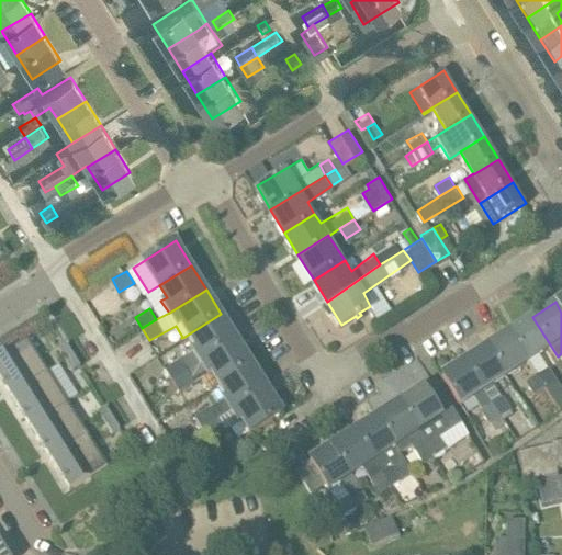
[(172,376),(236,338),(221,314),(184,337),(192,349),(164,364),(172,376)]
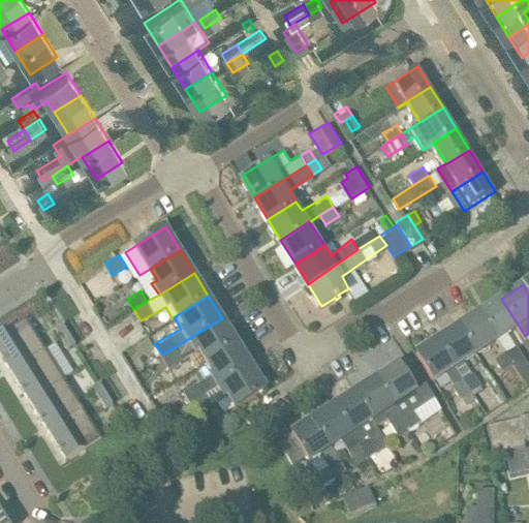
[(497,338),(504,349),(515,342),(507,331),(518,325),(501,299),(479,312),(497,338)]
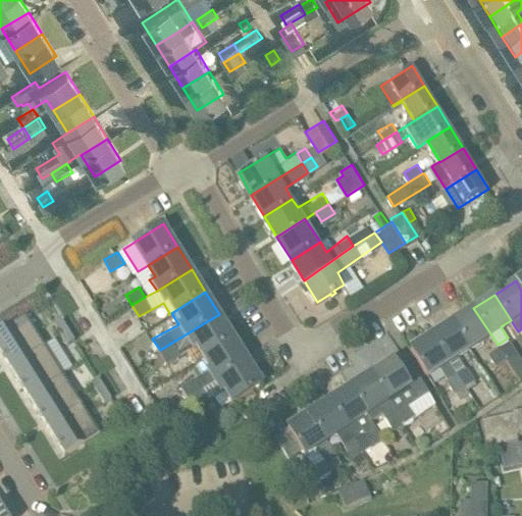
[(469,347),(490,333),(473,308),(454,320),(469,347)]
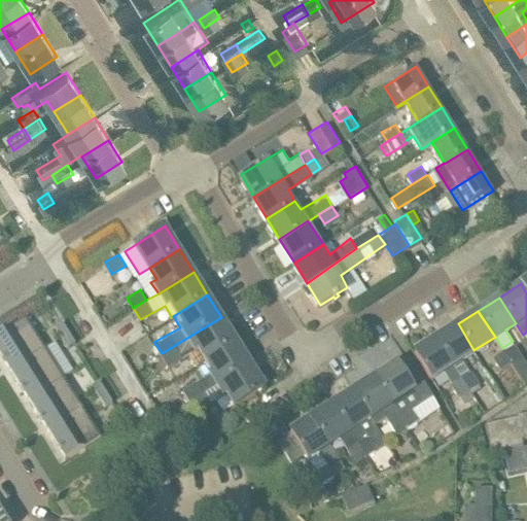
[(43,344),(25,314),(0,328),(0,352),(8,366),(7,366),(8,367),(43,344)]
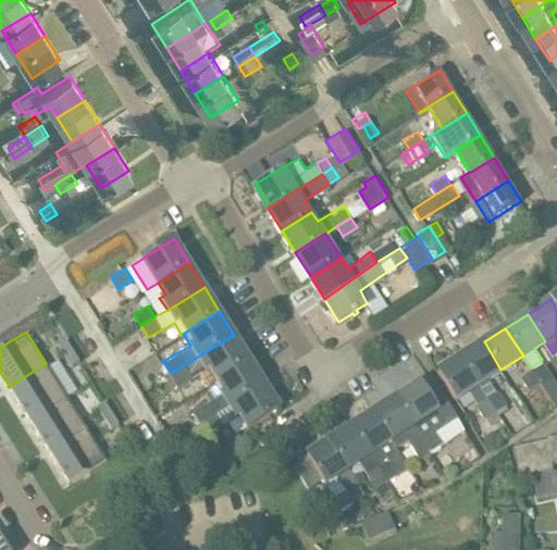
[(217,378),(249,359),(234,335),(171,373),(176,382),(176,383),(208,364),(215,379),(217,378)]
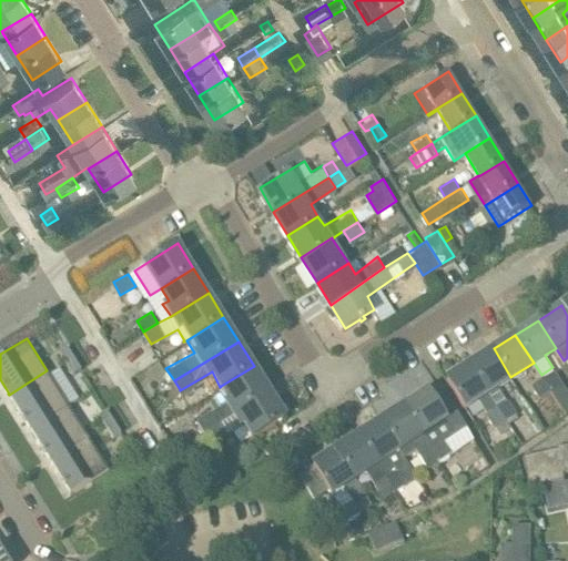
[(73,354),(67,343),(59,347),(66,359),(73,354)]
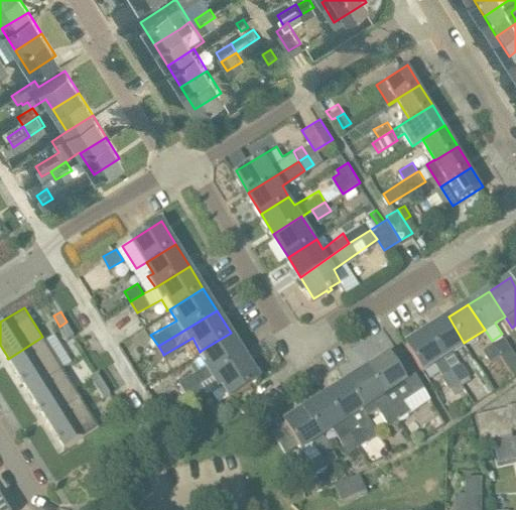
[(427,330),(443,355),(464,343),(448,316),(427,330)]
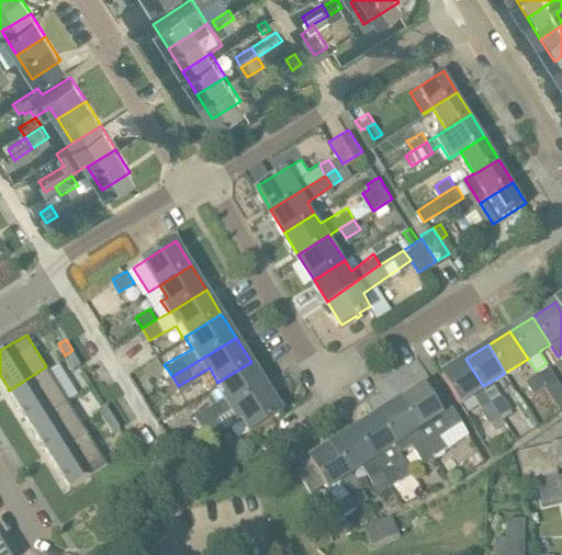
[(72,350),(65,355),(72,366),(79,361),(72,350)]
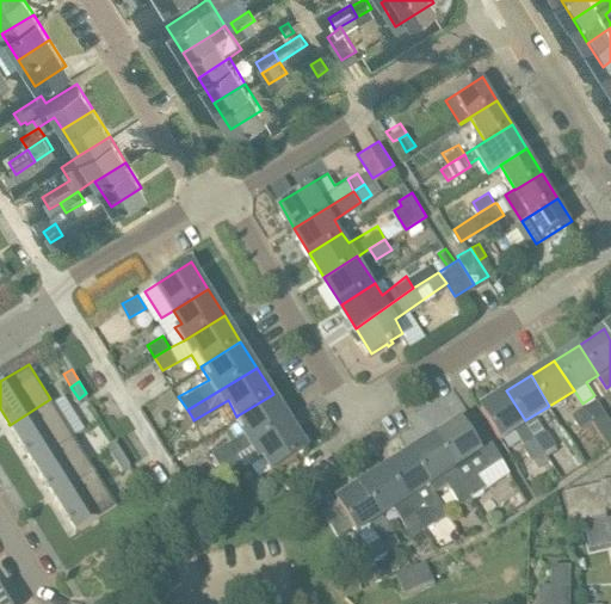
[(483,406),(503,437),(525,420),(506,390),(483,406)]
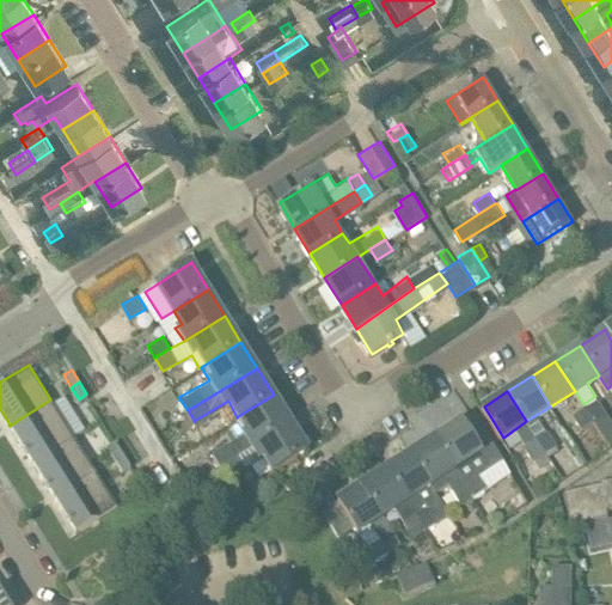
[(73,431),(85,423),(68,392),(56,398),(73,431)]
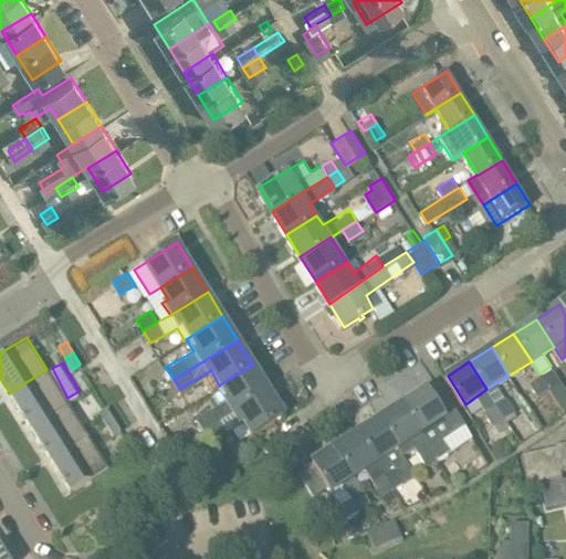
[(222,399),(196,415),(203,428),(230,411),(266,388),(252,365),(220,385),(227,396),(222,399)]
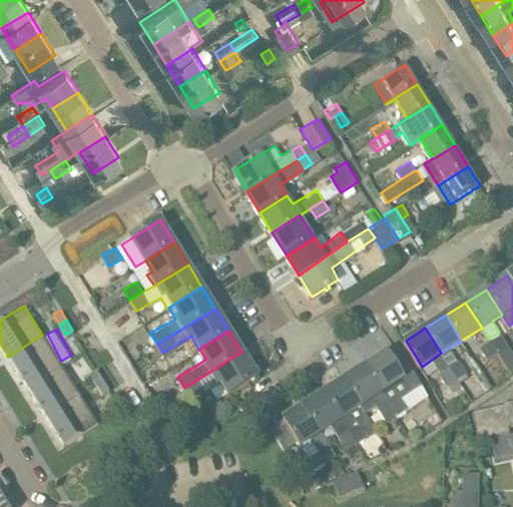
[(489,339),(497,351),(510,371),(512,369),(512,352),(499,332),(489,339)]
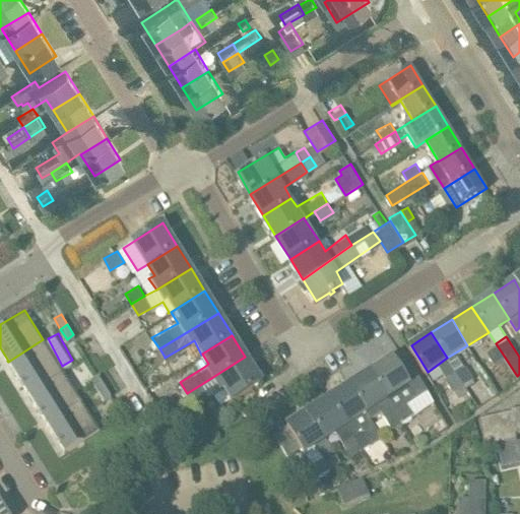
[(43,339),(8,362),(17,375),(26,389),(25,390),(26,391),(26,390),(61,369),(43,339)]
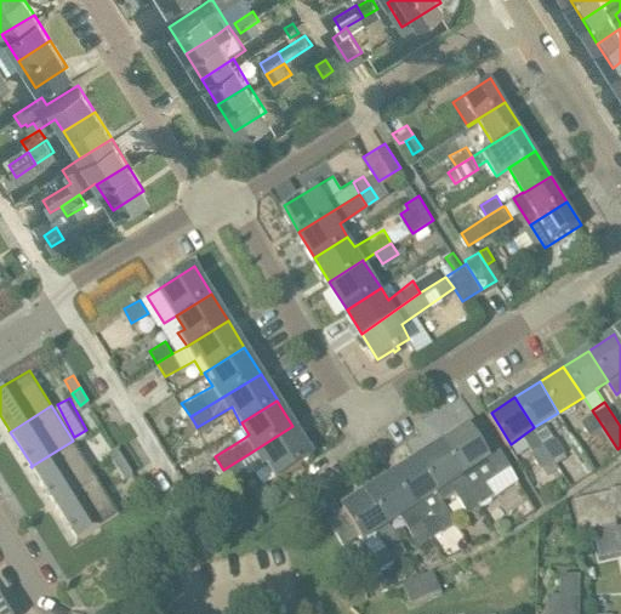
[(590,432),(602,425),(592,410),(580,418),(590,432)]
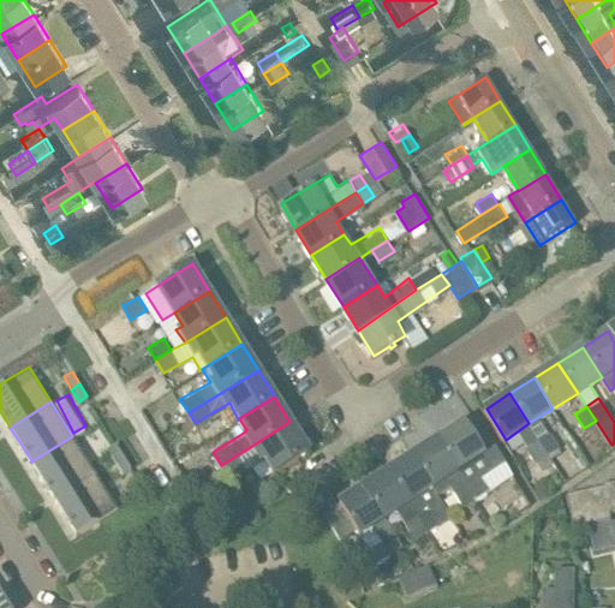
[(250,447),(221,465),(228,477),(251,463),(257,459),(262,456),(270,470),(272,471),(306,448),(290,422),(250,447)]
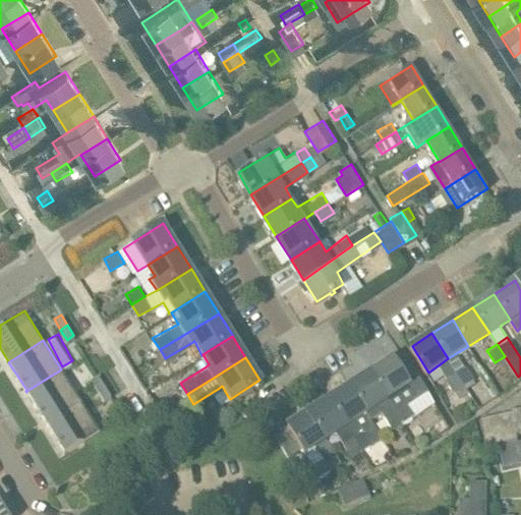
[(372,370),(407,422),(415,417),(408,405),(429,393),(409,359),(397,365),(393,358),(372,370)]
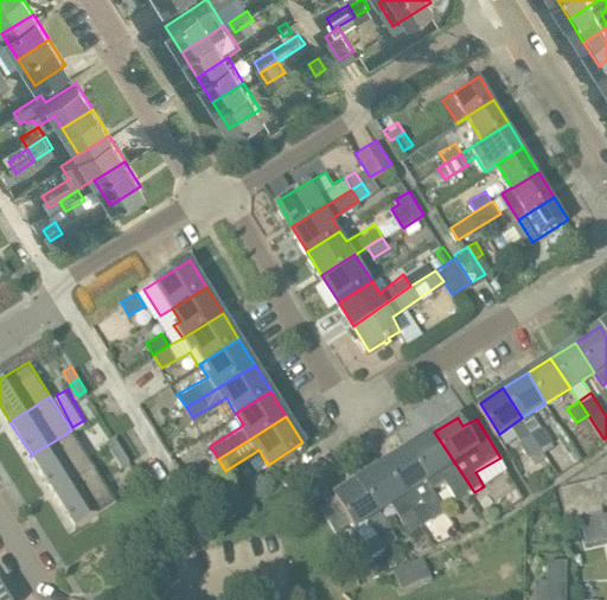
[(531,432),(541,446),(550,439),(551,439),(542,425),(531,432)]
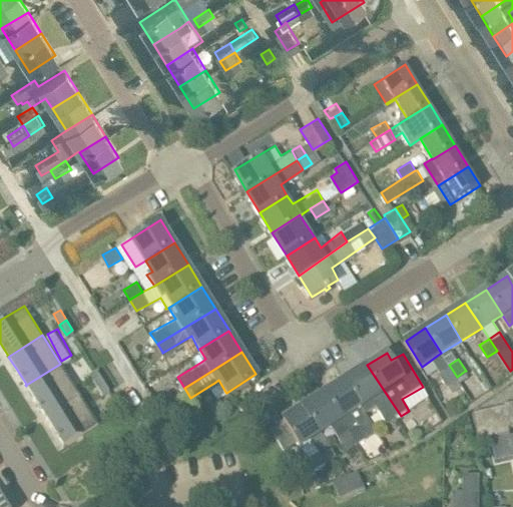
[(60,364),(26,385),(35,398),(44,413),(43,414),(44,414),(78,392),(60,364)]
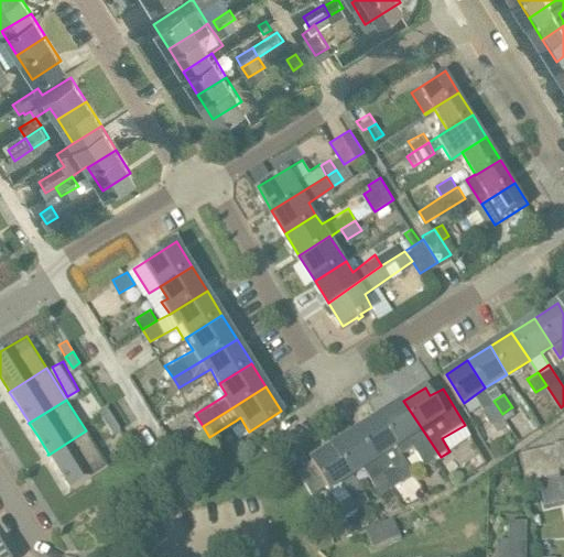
[(438,459),(441,457),(403,401),(381,415),(405,451),(414,446),(426,465),(431,462),(438,459)]
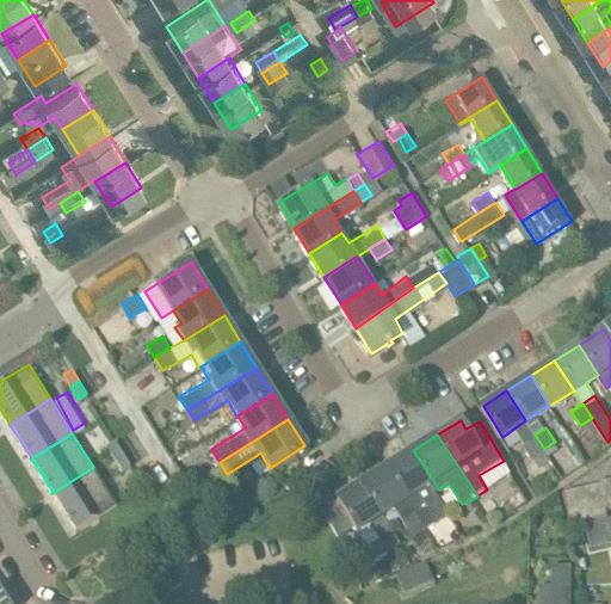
[(522,442),(532,456),(544,449),(535,435),(523,442),(522,442)]
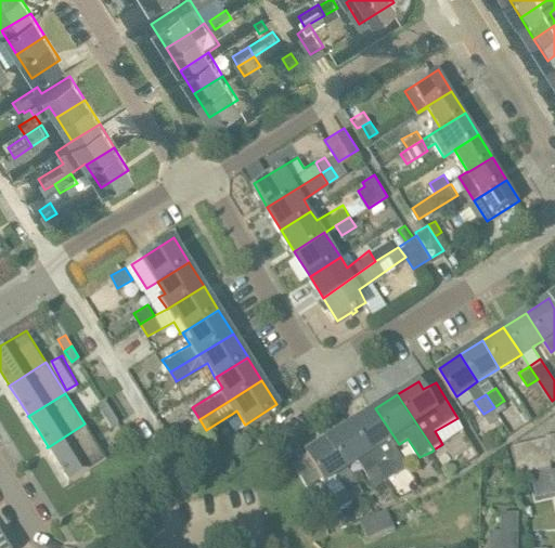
[(104,396),(97,402),(103,413),(111,407),(104,396)]
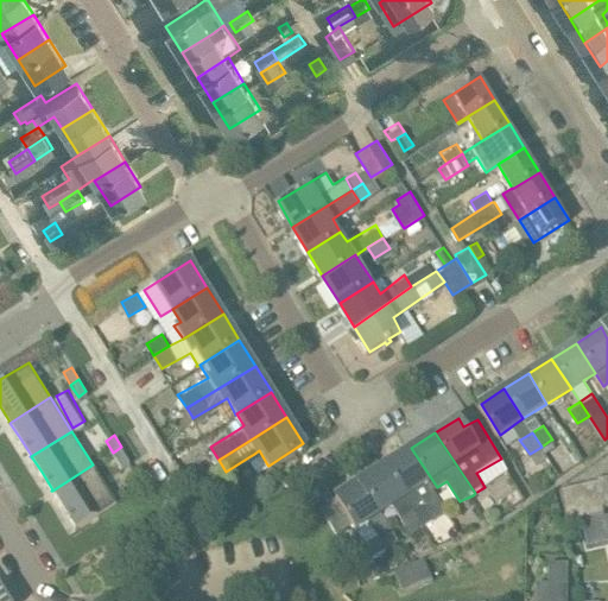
[(551,440),(542,447),(544,450),(553,443),(551,440)]
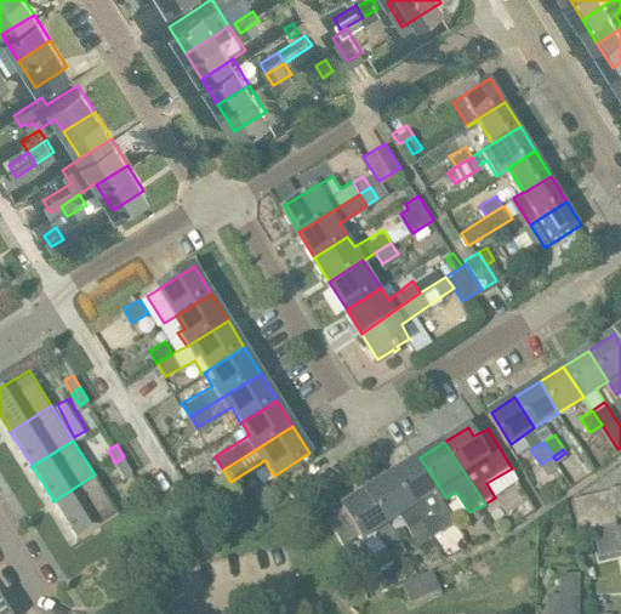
[(131,468),(124,456),(115,462),(124,475),(131,468)]
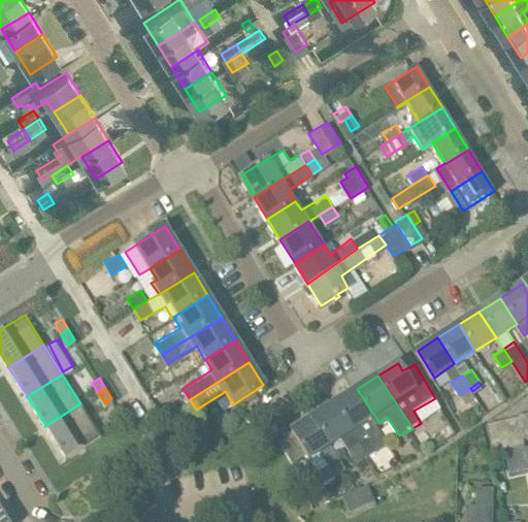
[(376,425),(380,423),(357,389),(332,404),(365,454),(376,448),(368,435),(376,425)]
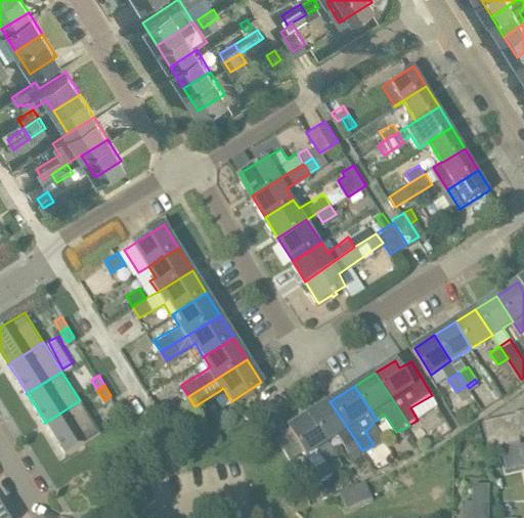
[(188,396),(179,402),(184,413),(194,406),(188,396)]
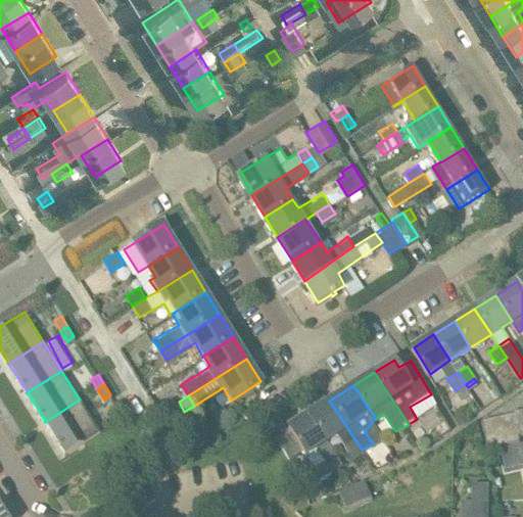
[(67,450),(99,430),(99,429),(80,400),(45,422),(52,432),(63,451),(63,452),(63,453),(65,452),(67,450)]
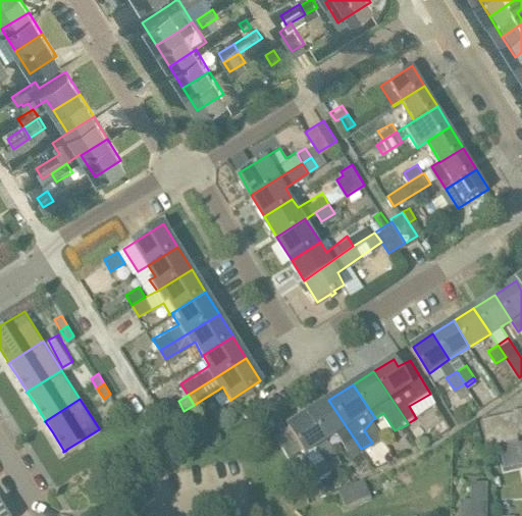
[(353,455),(361,449),(328,400),(310,412),(329,441),(338,434),(352,456),(353,455)]
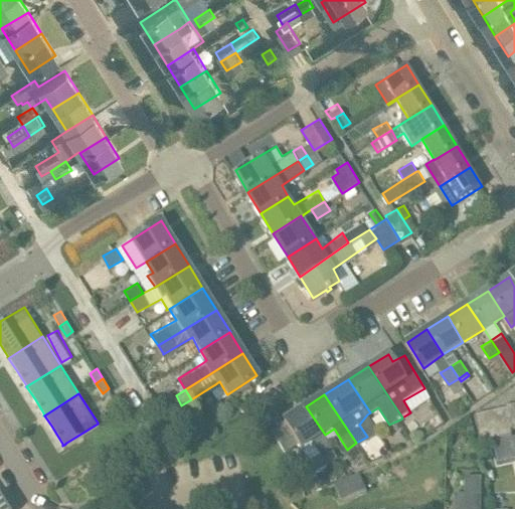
[(514,399),(505,402),(505,405),(475,410),(480,439),(511,432),(510,426),(514,423),(514,399)]
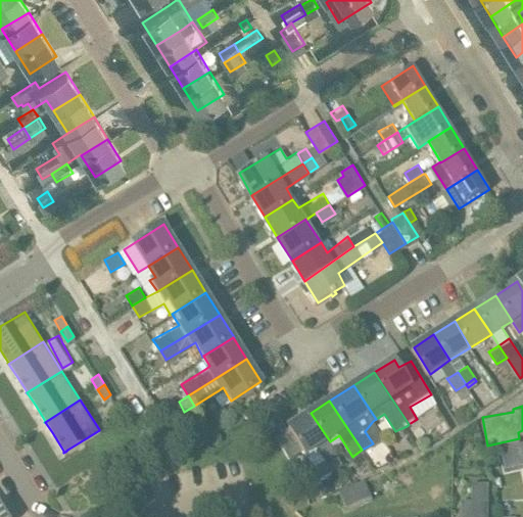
[(333,449),(330,441),(311,413),(289,426),(307,455),(317,450),(323,461),(314,467),(322,478),(333,471),(343,466),(333,449)]
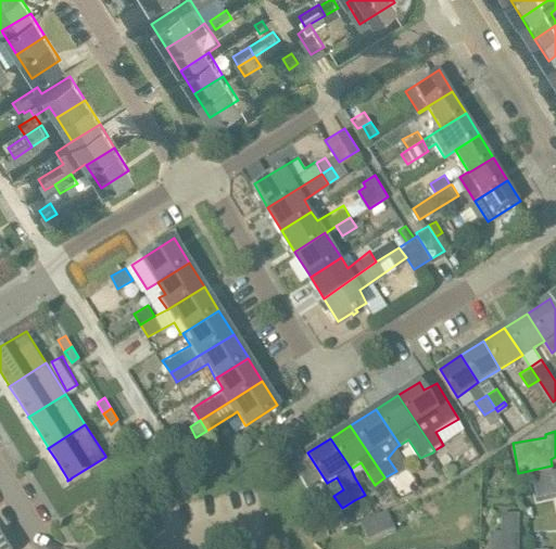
[(519,548),(520,513),(503,513),(503,532),(492,532),(491,548),(519,548)]
